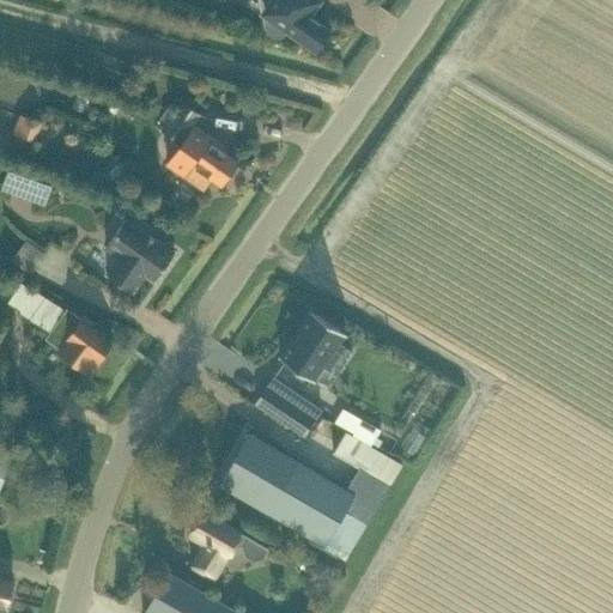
[(311,16),(322,1),(321,0),(272,0),(271,1),(278,7),(266,23),(267,32),(274,37),(284,36),(287,31),(315,53),(332,30),(311,16)]
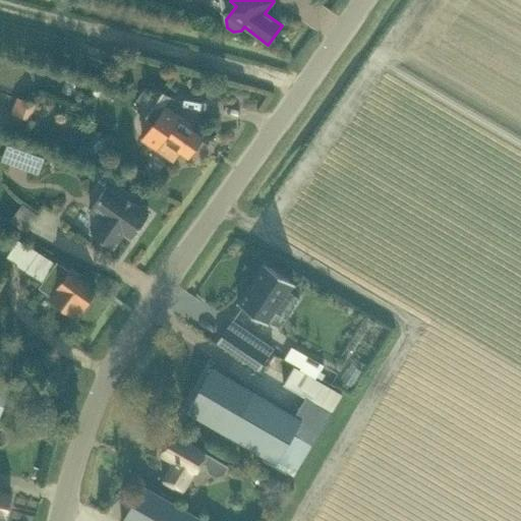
[(188,159),(205,136),(190,126),(192,123),(166,105),(172,97),(154,84),(136,110),(154,122),(142,139),(173,161),(180,153),(188,159)]
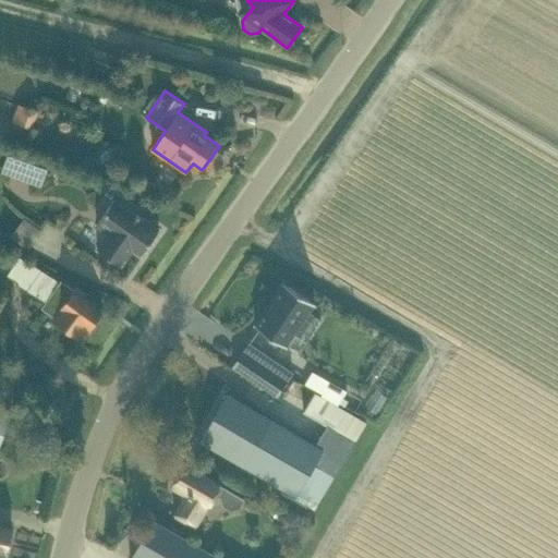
[(52,125),(59,108),(35,99),(29,117),(52,125)]
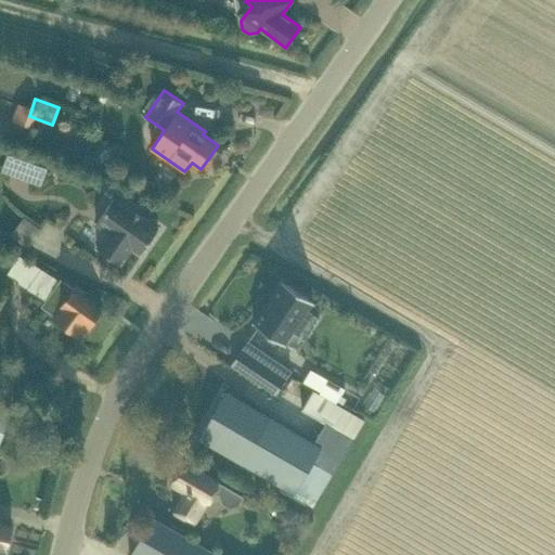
[(8,151),(1,170),(21,178),(28,158),(8,151)]
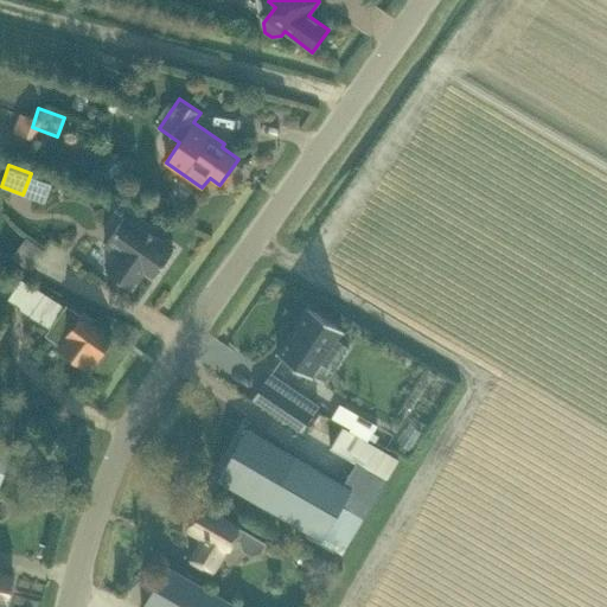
[(106,270),(132,288),(144,270),(153,276),(155,273),(158,275),(166,263),(163,262),(173,248),(147,229),(149,224),(128,210),(104,243),(119,253),(106,270)]
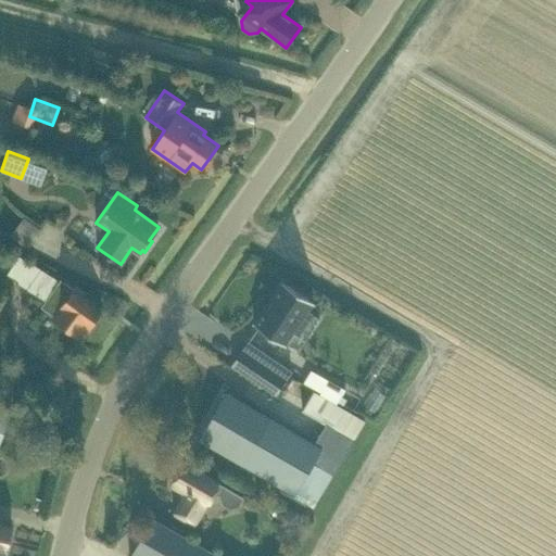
[(102,308),(72,289),(60,280),(59,282),(20,255),(7,274),(19,281),(16,283),(45,302),(40,307),(54,317),(53,319),(79,337),(86,327),(89,328),(102,308)]
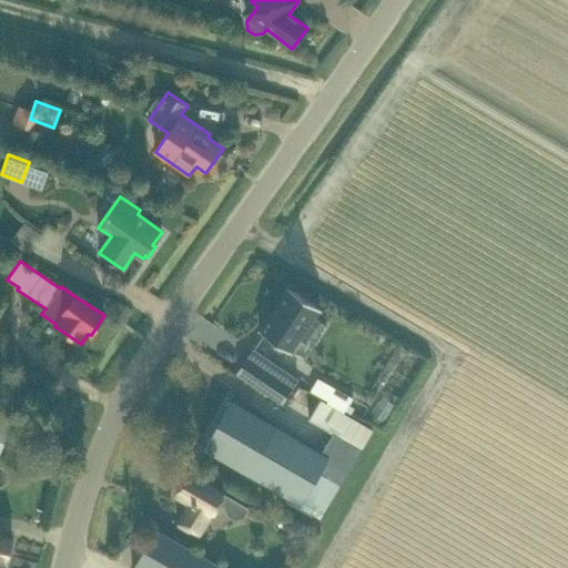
[(261,331),(260,332),(291,353),(291,352),(291,351),(318,310),(320,310),(290,288),(288,290),(261,331)]
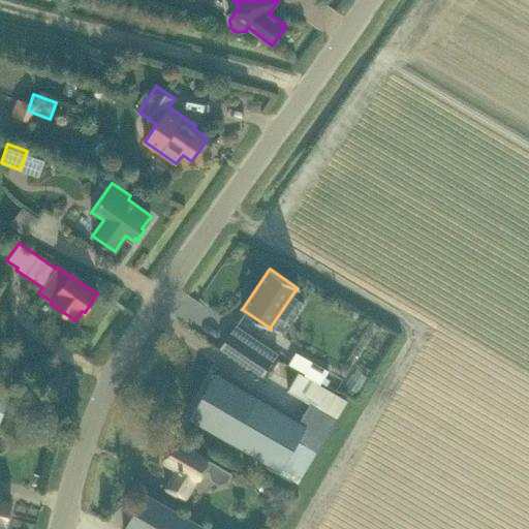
[(230,334),(221,347),(262,375),(272,361),(230,334)]
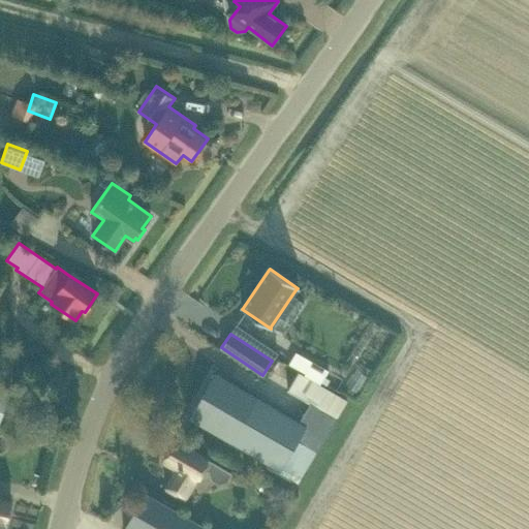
[(297,351),(289,364),(305,373),(312,361),(297,351)]
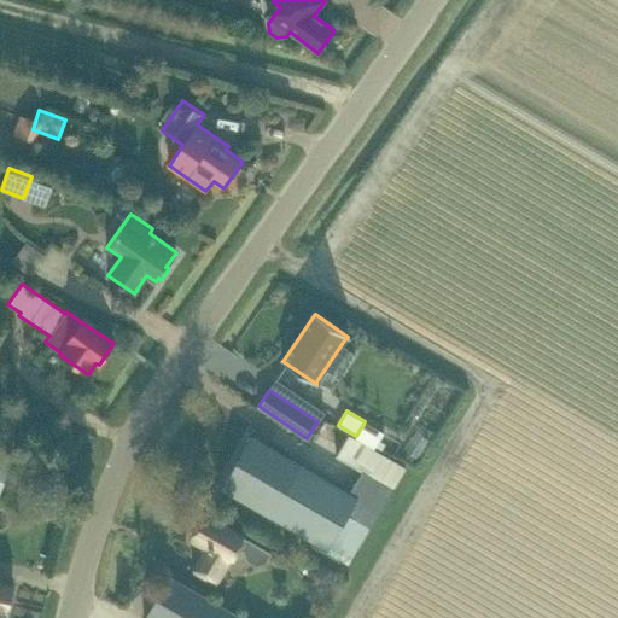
[(394,489),(406,467),(348,435),(336,455),(394,489)]
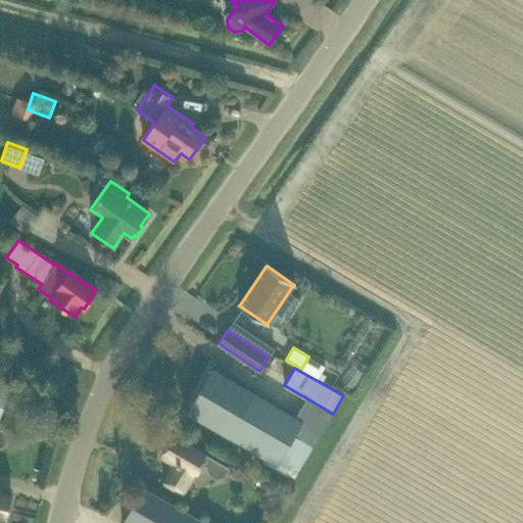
[(303,421),(214,369),(187,413),(294,477),(314,445),(294,436),(303,421)]
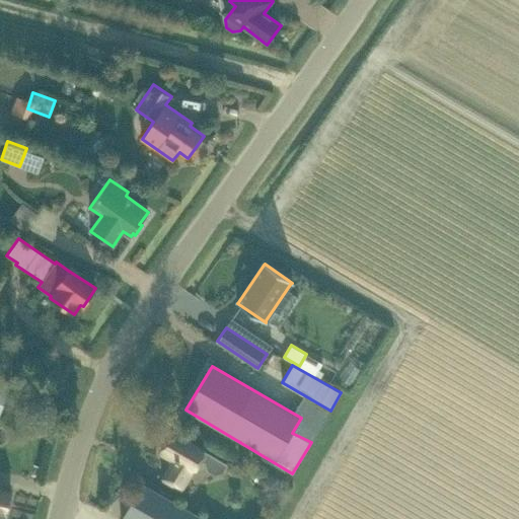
[(0,413),(10,386),(0,382),(0,413)]
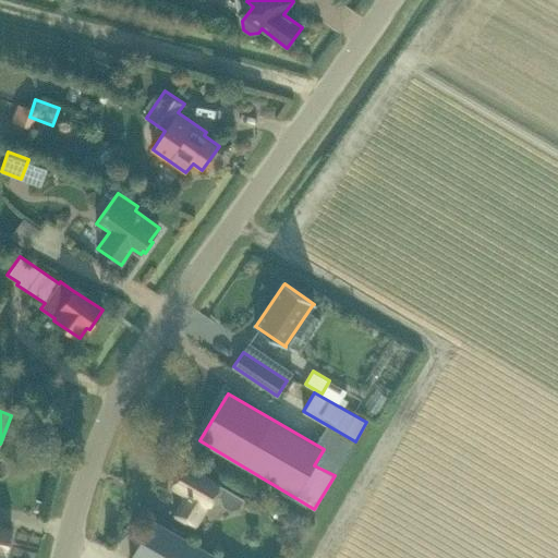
[(220,485),(219,487),(185,464),(173,486),(186,496),(177,513),(197,525),(216,494),(221,497),(223,507),(231,510),(239,509),(244,499),(220,485)]
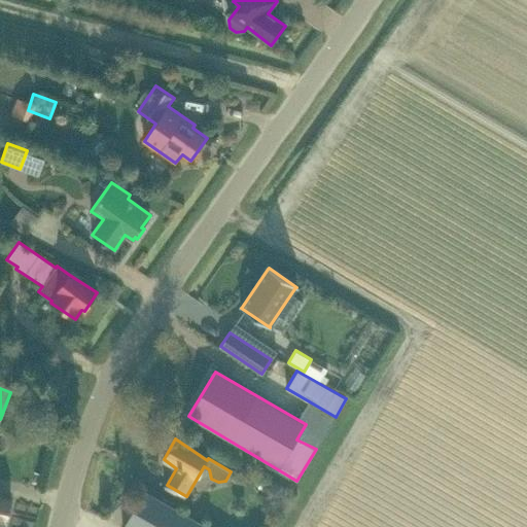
[(208,526),(144,489),(123,526),(208,526)]
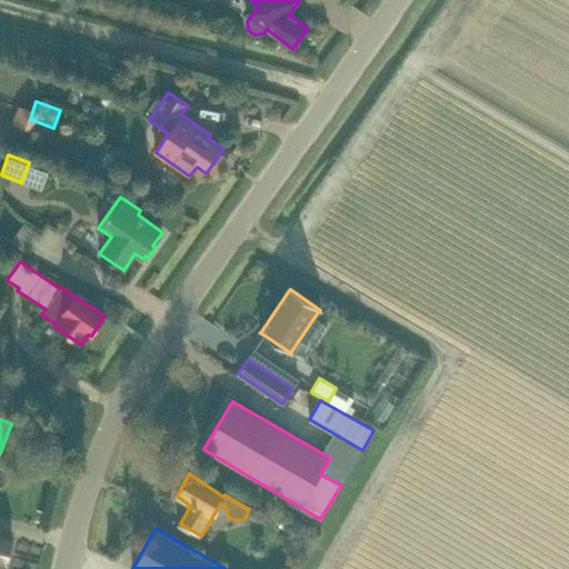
[(0,565),(6,566),(13,538),(0,535),(0,565)]
